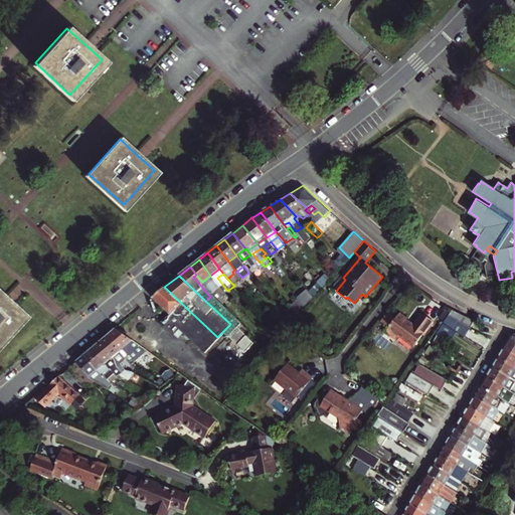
[(210,291),(216,297),(221,293),(216,286),(213,288),(210,291)]
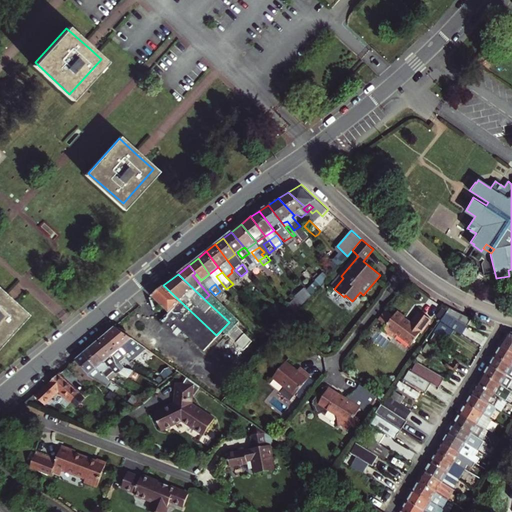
[(203,349),(216,335),(163,285),(151,296),(168,313),(160,321),(176,335),(182,329),(203,349)]
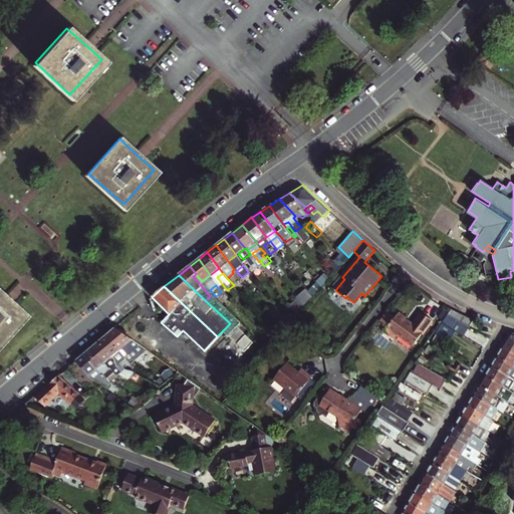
[(0,292),(0,340),(24,315),(6,298),(0,292)]
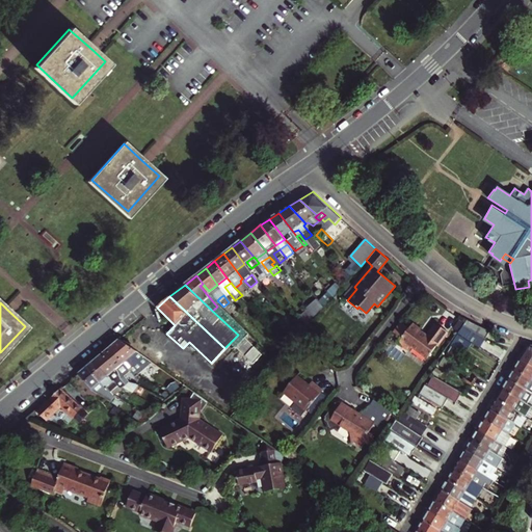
[(237,321),(223,307),(221,309),(223,311),(221,313),(234,324),(237,321)]
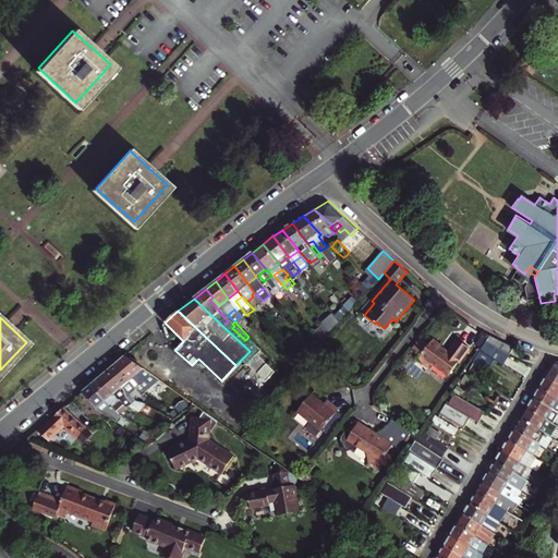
[(489,336),(487,340),(509,353),(513,347),(489,336)]
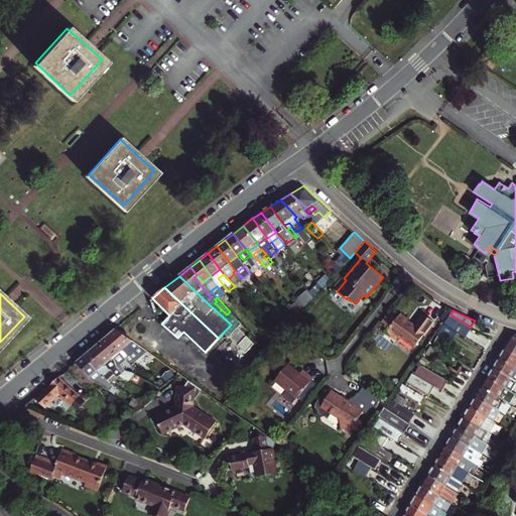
[(388,332),(398,340),(400,337),(415,348),(435,323),(423,313),(414,326),(401,313),(398,318),(390,312),(384,323),(391,328),(388,332)]
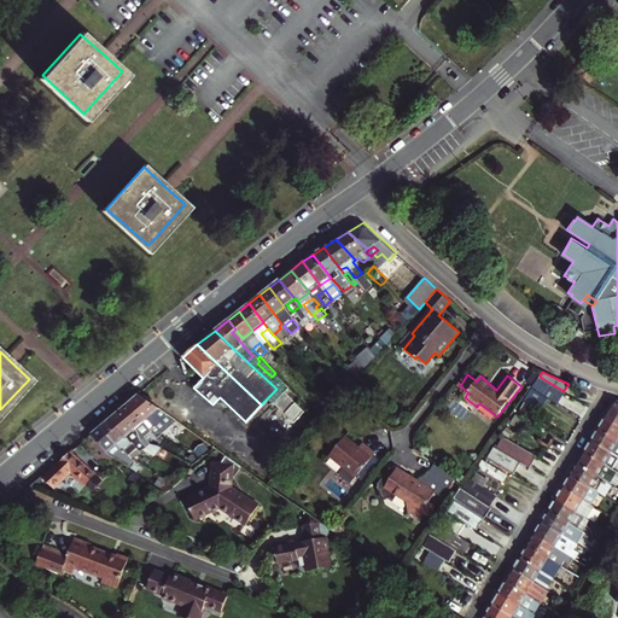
[(534,388),(549,397),(558,402),(564,391),(540,377),(532,386),(534,388)]
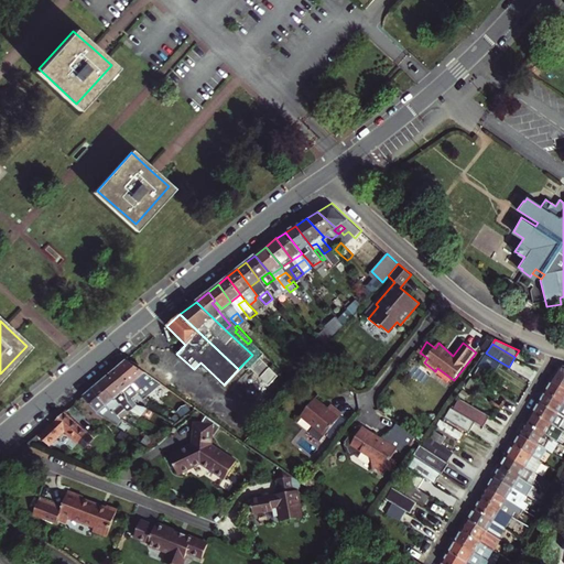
[(501,362),(487,354),(480,365),(481,365),(487,369),(495,373),(501,362)]
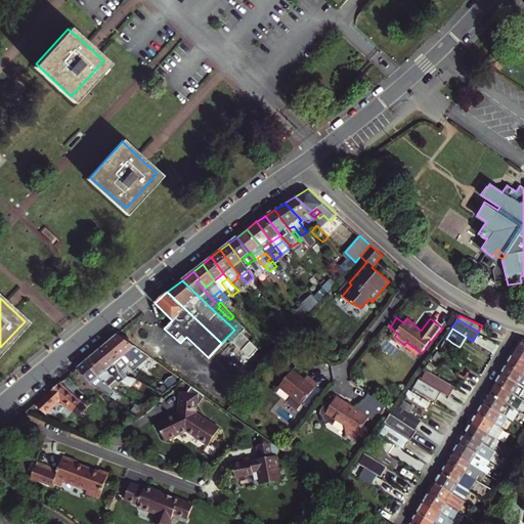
[(131,348),(134,346),(118,335),(118,334),(110,341),(123,356),(128,362),(135,369),(138,367),(132,361),(138,356),(131,348)]
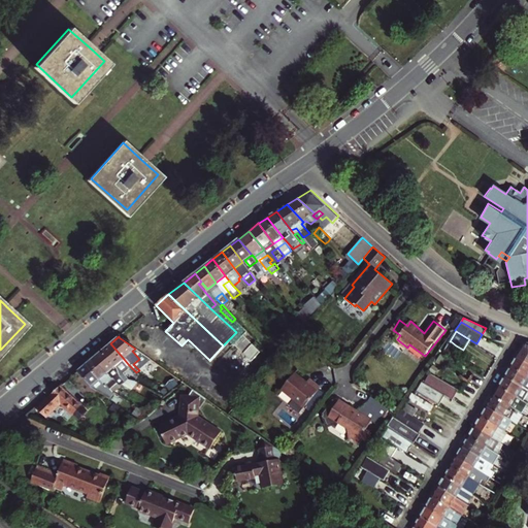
[(456,345),(451,341),(446,350),(452,354),(456,345)]
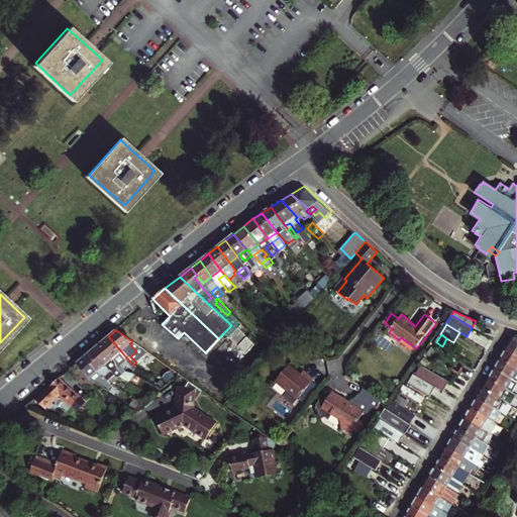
[(516,353),(516,335),(512,336),(506,347),(516,353)]
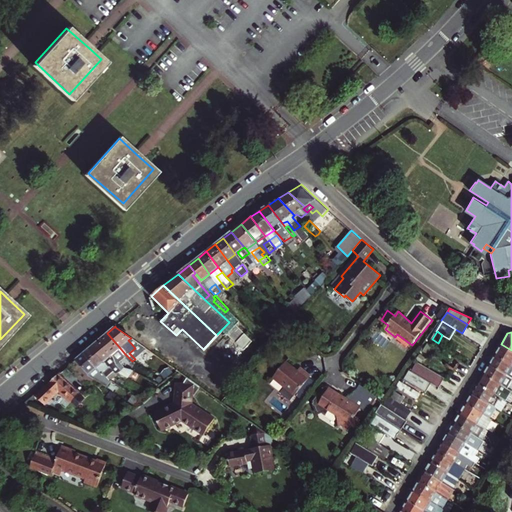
[(114,352),(120,348),(107,333),(99,339),(112,354),(114,352)]
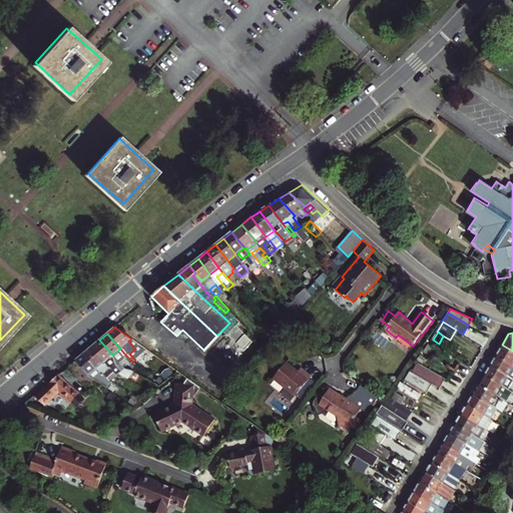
[(112,355),(99,340),(92,347),(104,362),(112,355)]
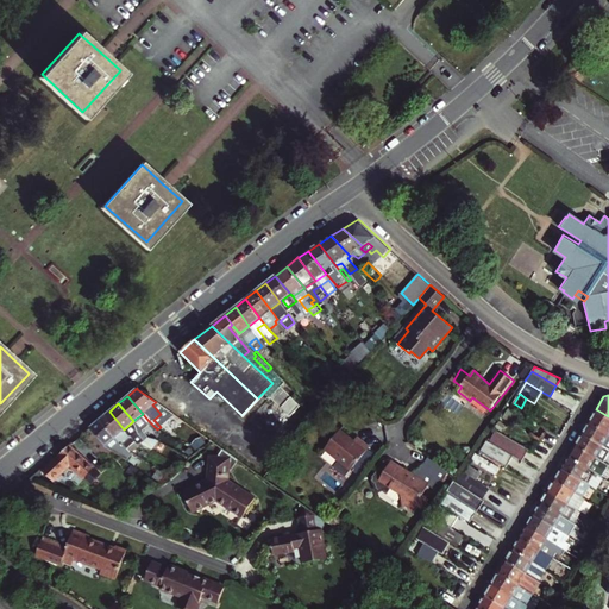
[(608,416),(596,409),(589,420),(608,432),(608,416)]
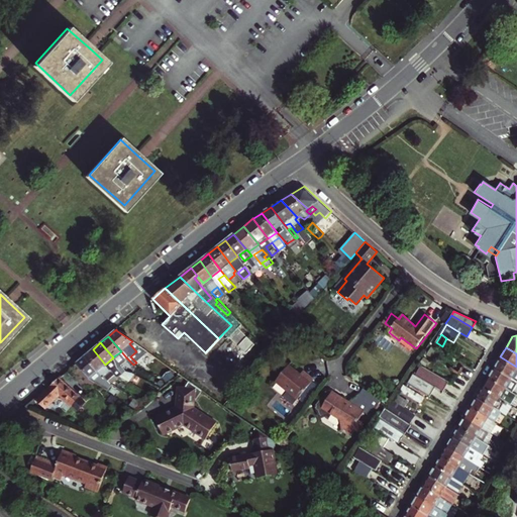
[(105,365),(93,349),(85,355),(98,371),(105,365)]
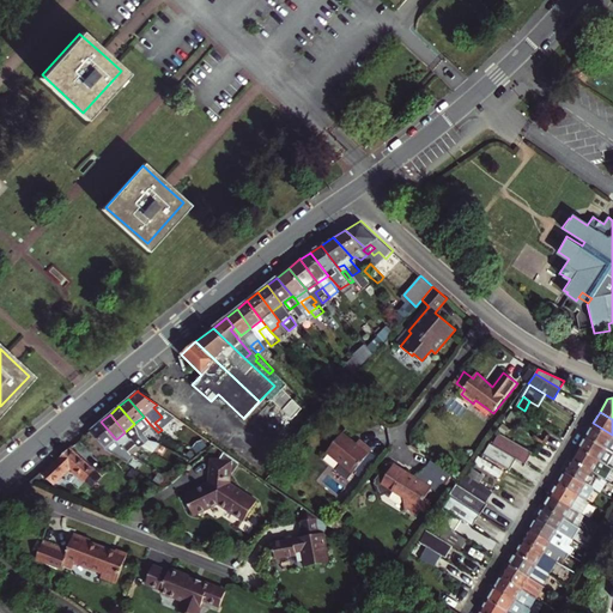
[(144,430),(150,424),(144,417),(137,422),(144,430)]
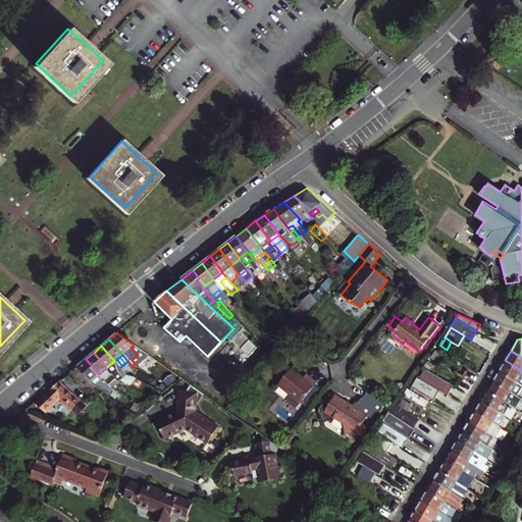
[(96,384),(106,392),(111,386),(106,381),(104,383),(97,375),(99,374),(86,359),(77,366),(84,372),(90,380),(96,384)]
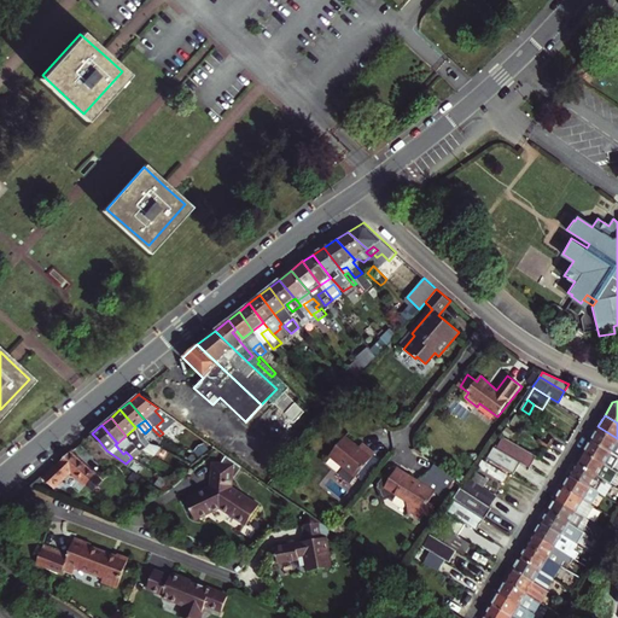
[(617,438),(598,426),(590,438),(617,455),(617,454),(617,438)]
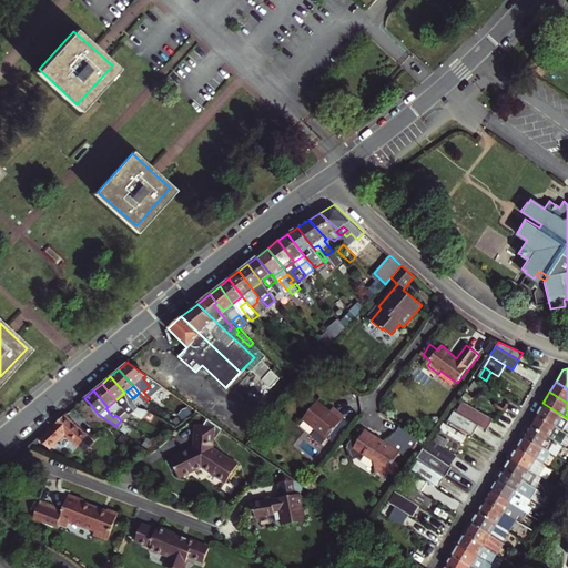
[(83,412),(85,409),(91,405),(84,398),(78,404),(83,412)]
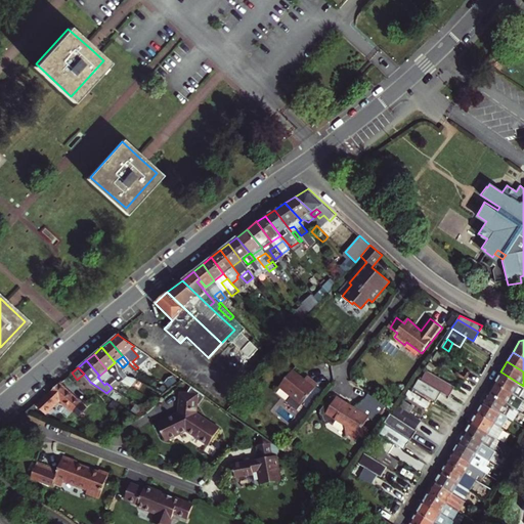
[(429,367),(422,379),(441,390),(449,395),(455,384),(429,367)]
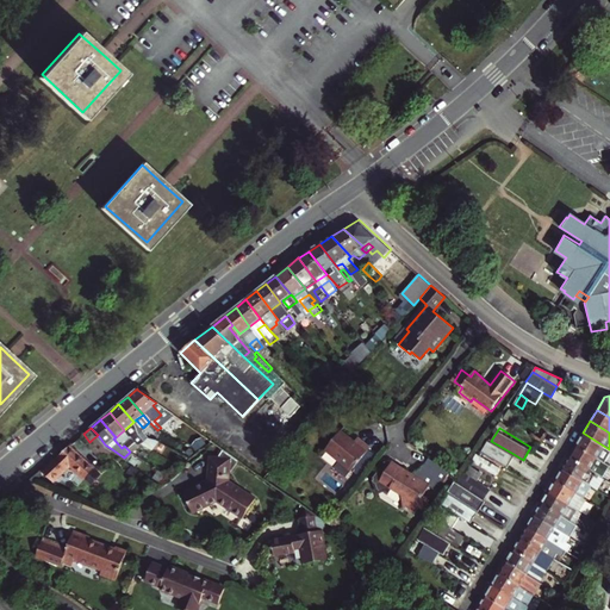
[(336,462),(348,473),(368,449),(356,440),(353,443),(340,431),(323,450),(337,461),(336,462)]
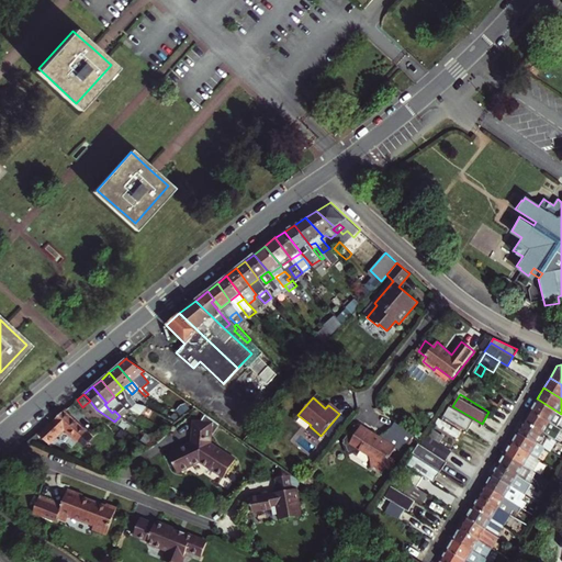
[(537,398),(530,409),(549,420),(555,425),(561,414),(537,398)]
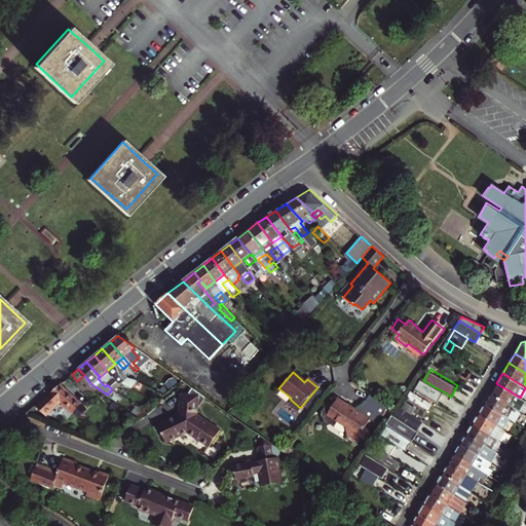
[(125,379),(120,374),(115,378),(120,383),(125,379)]
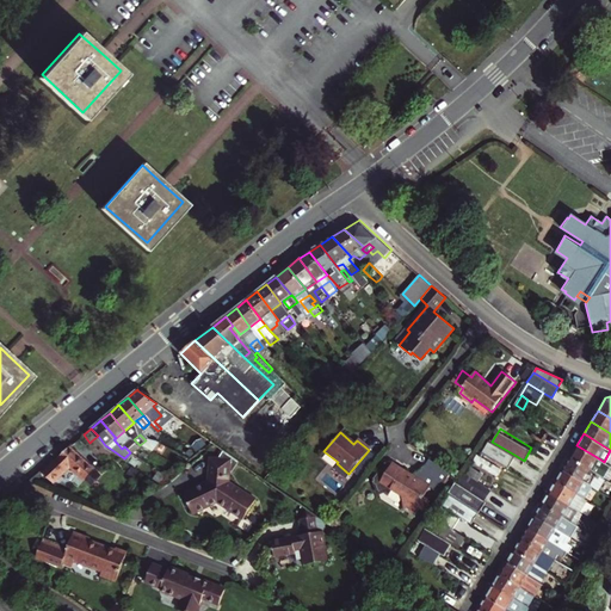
[(98,436),(92,440),(105,456),(112,450),(105,445),(98,436)]
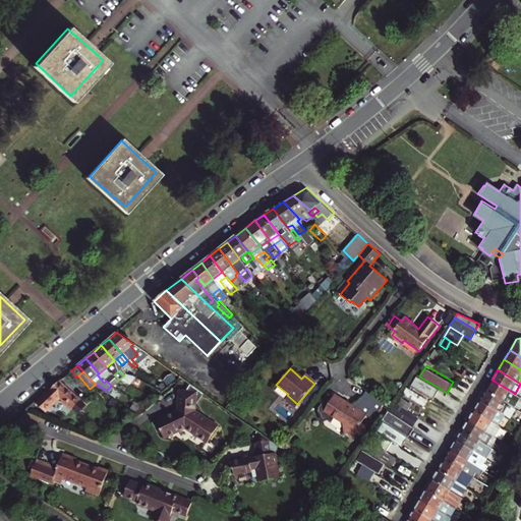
[(417,374),(412,385),(433,398),(439,388),(419,377),(417,374)]
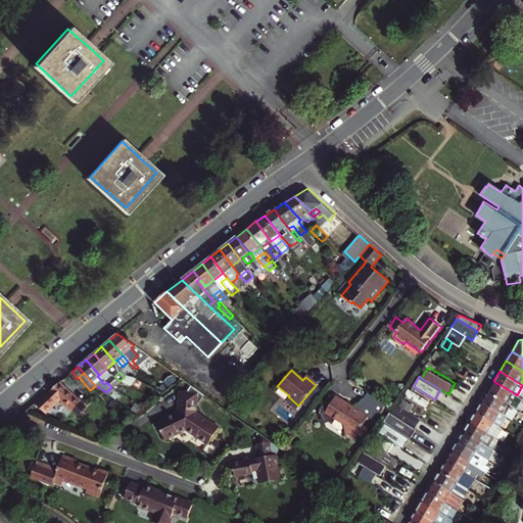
[(106,382),(111,387),(116,383),(111,378),(106,382)]
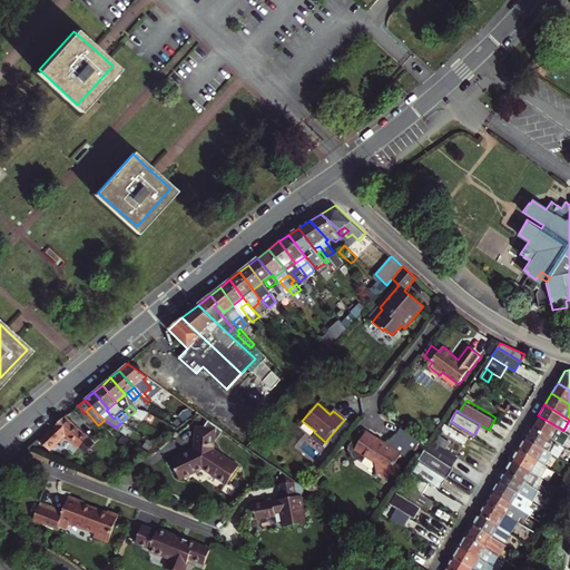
[(538,415),(532,426),(551,438),(561,444),(568,433),(563,431),(557,426),(538,415)]
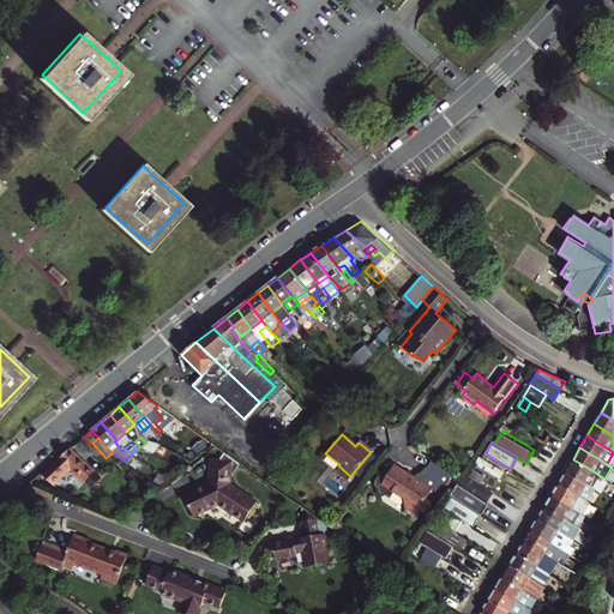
[(71,449),(61,456),(44,471),(54,482),(73,467),(91,482),(94,480),(91,477),(96,470),(71,449)]
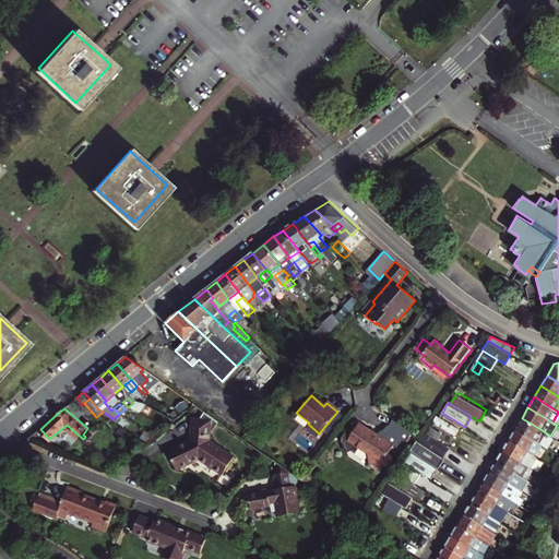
[(173,460),(199,455),(222,471),(234,453),(210,439),(207,430),(206,423),(209,423),(213,416),(202,409),(200,414),(193,415),(197,436),(169,440),(173,460)]
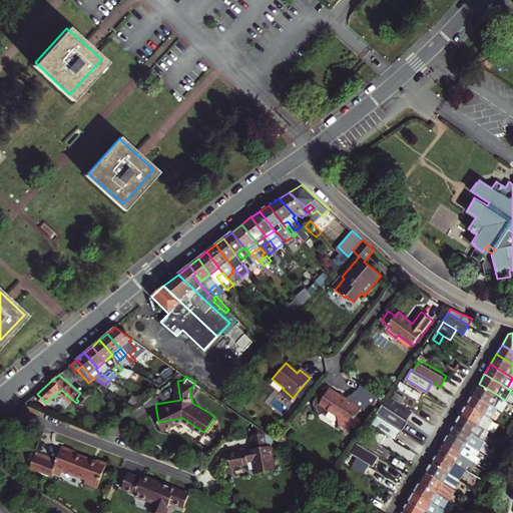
[(189,388),(190,395),(198,385),(195,382),(191,388),(189,388)]
